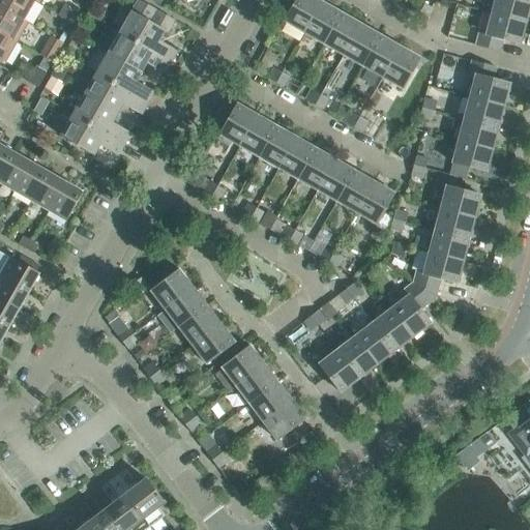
[(34,1),(32,0),(0,0),(0,6),(24,20),(34,1)]
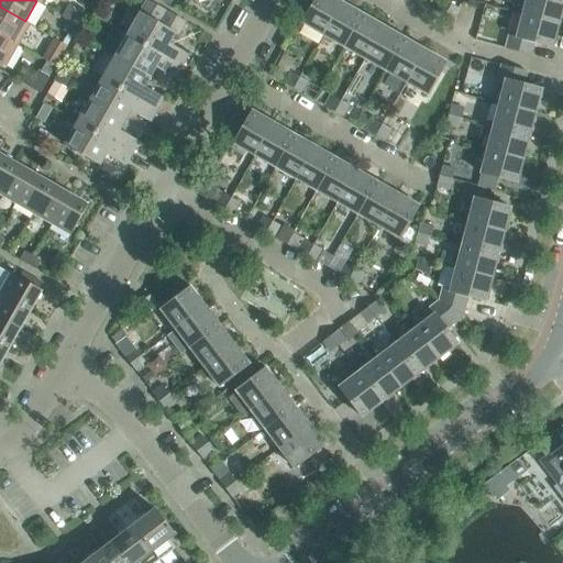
[(146,0),(140,12),(127,35),(181,66),(188,55),(169,44),(175,34),(178,36),(186,23),(146,0)]
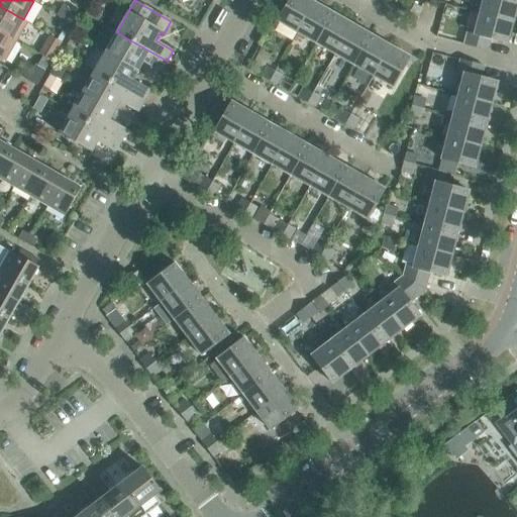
[(314,2),(309,0),(288,0),(277,21),(297,32),(314,2)]
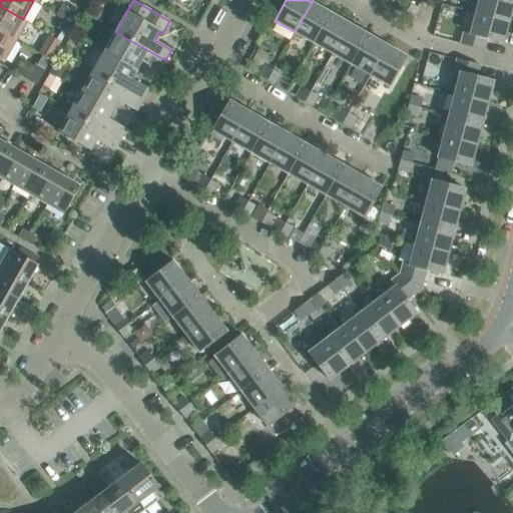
[(509,22),(512,4),(512,0),(510,0),(478,0),(475,13),(509,22)]
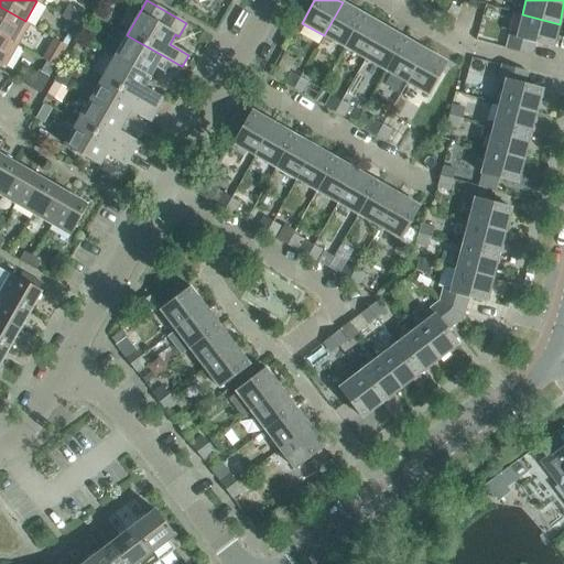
[(362,14),(343,2),(324,35),(344,47),(362,14)]
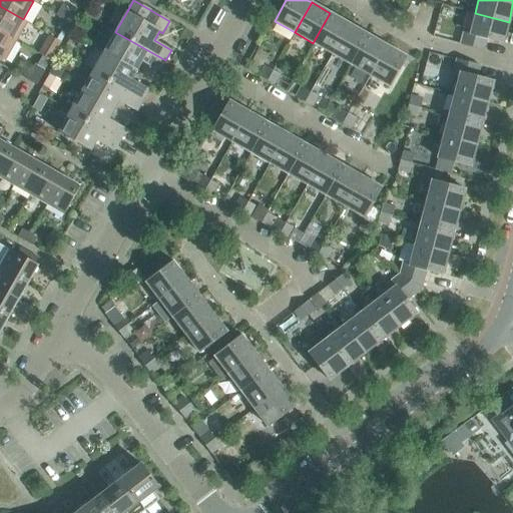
[(27,21),(23,19),(0,6),(0,30),(12,37),(16,39),(27,21)]
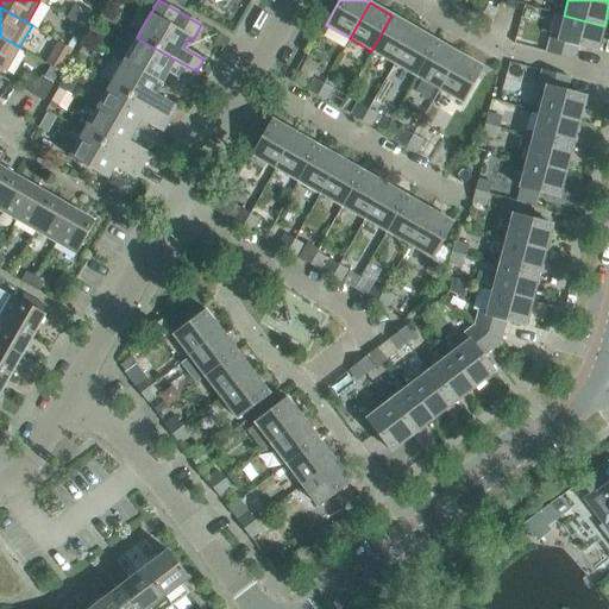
[(102,11),(100,16),(114,24),(120,14),(114,11),(112,16),(102,11)]
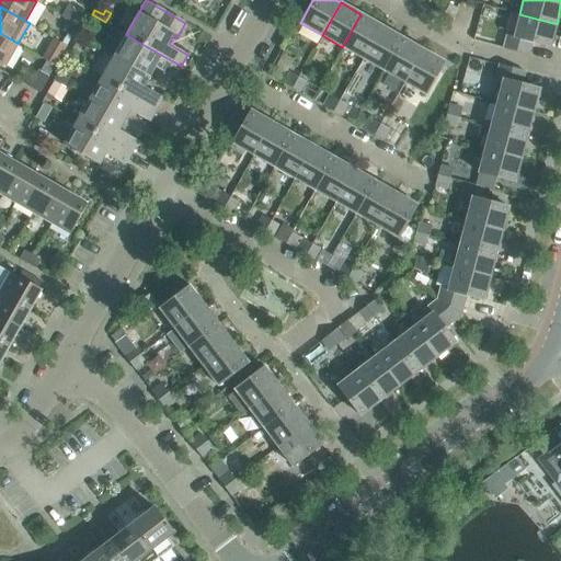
[(75,11),(69,20),(78,25),(83,15),(75,11)]
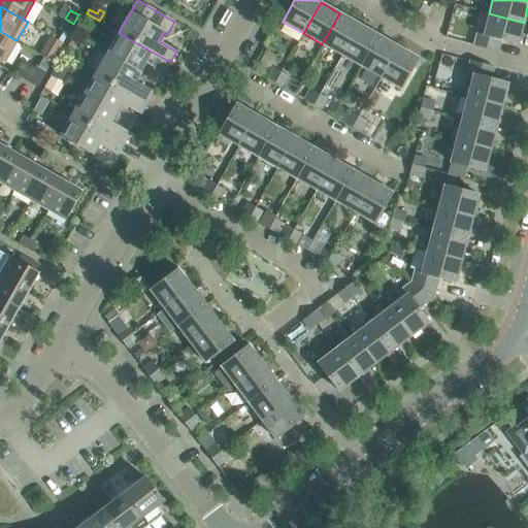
[(322,44),(341,55),(359,25),(339,13),(322,44)]
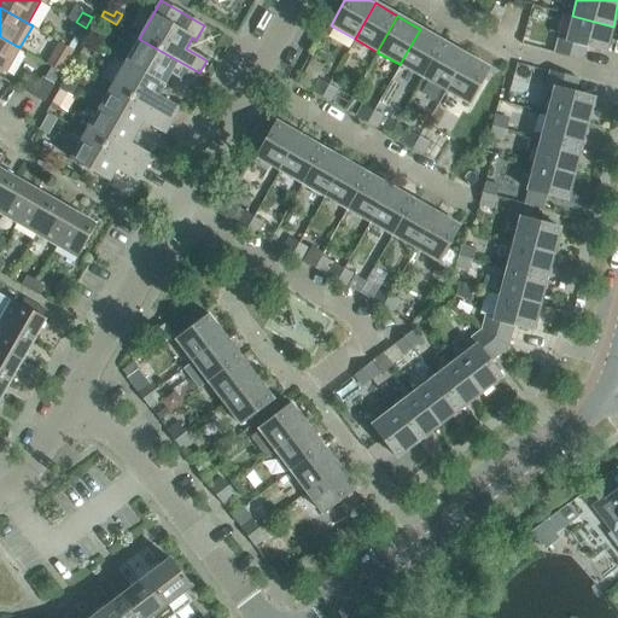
[(606,52),(613,27),(572,16),(566,41),(558,39),(554,53),(582,60),(586,47),(606,52)]
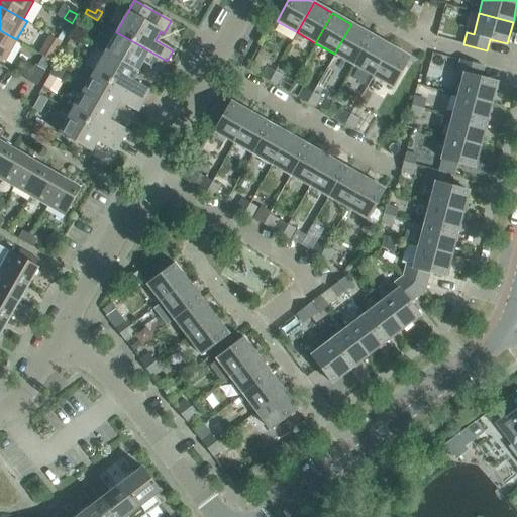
[(72,23),(64,18),(59,29),(66,33),(72,23)]
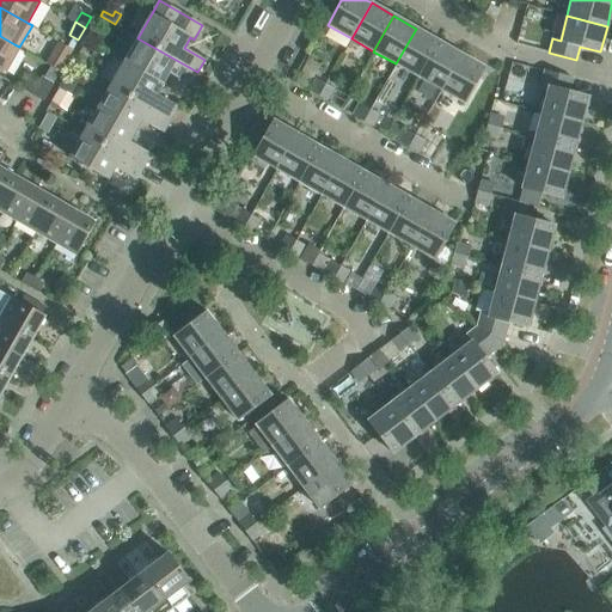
[(439,41),(416,29),(396,63),(418,77),(439,41)]
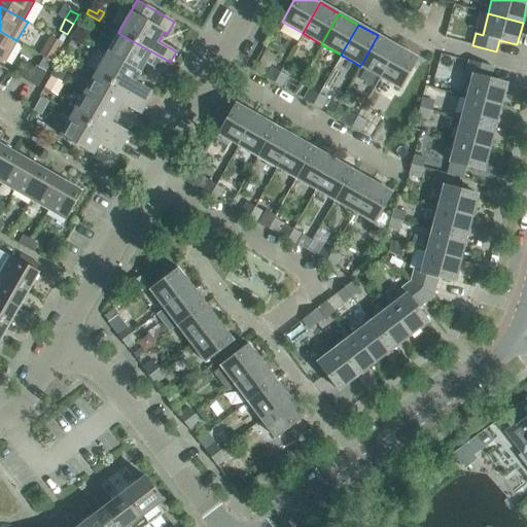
[(16,40),(12,38),(0,31),(0,59),(4,62),(16,40)]
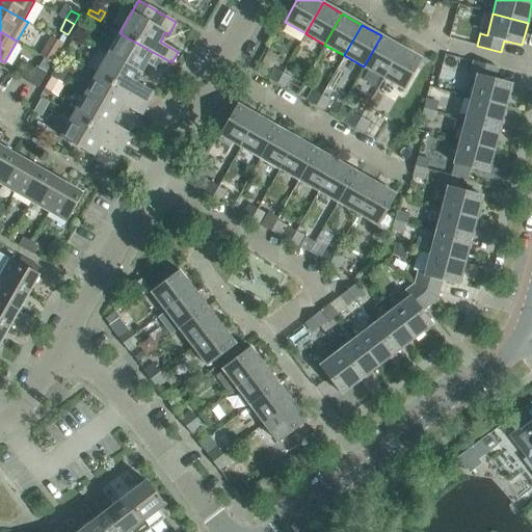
[(171,62),(120,33),(108,54),(141,73),(147,63),(165,74),(171,62)]
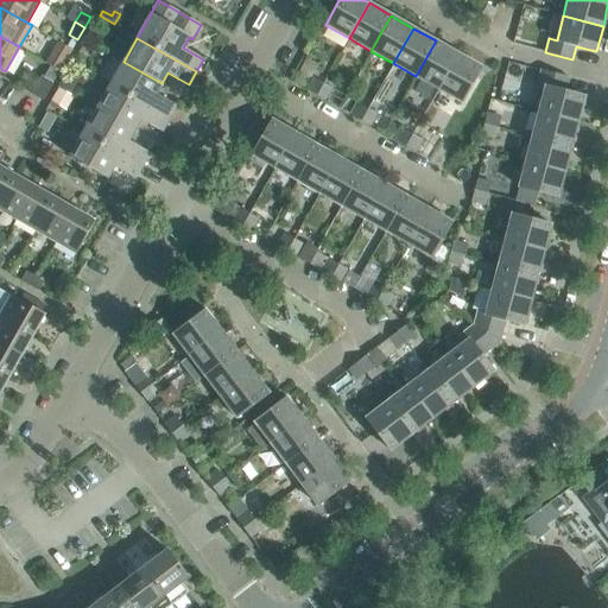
[(416,76),(438,89),(458,54),(436,40),(416,76)]
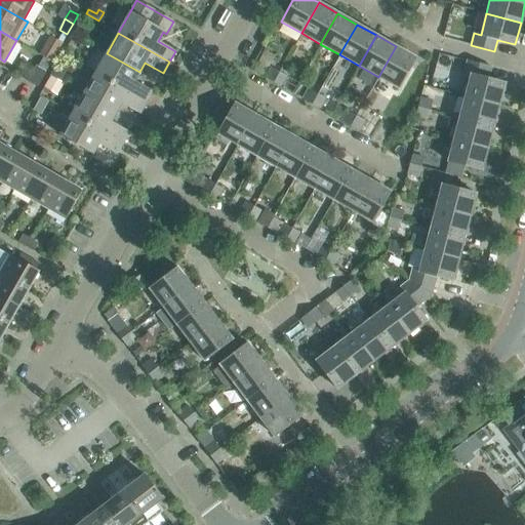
[(41,54),(44,56),(52,61),(63,42),(51,36),(41,54)]
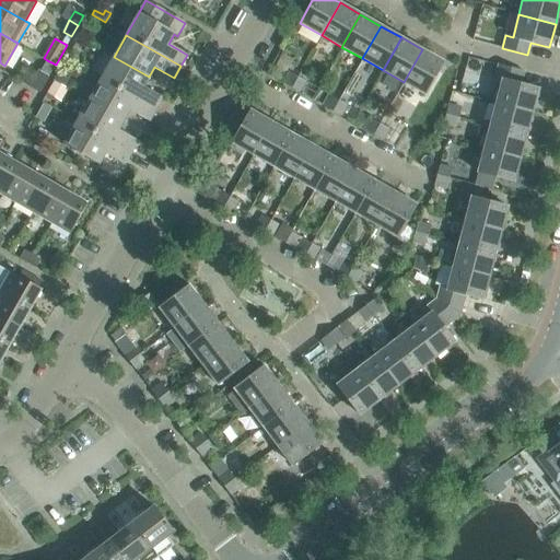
[(67,58),(74,62),(79,55),(71,49),(67,58)]
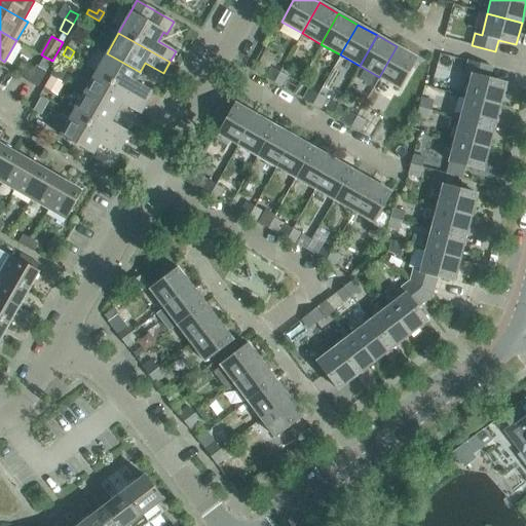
[(416,58),(397,46),(379,77),(399,88),(416,58)]
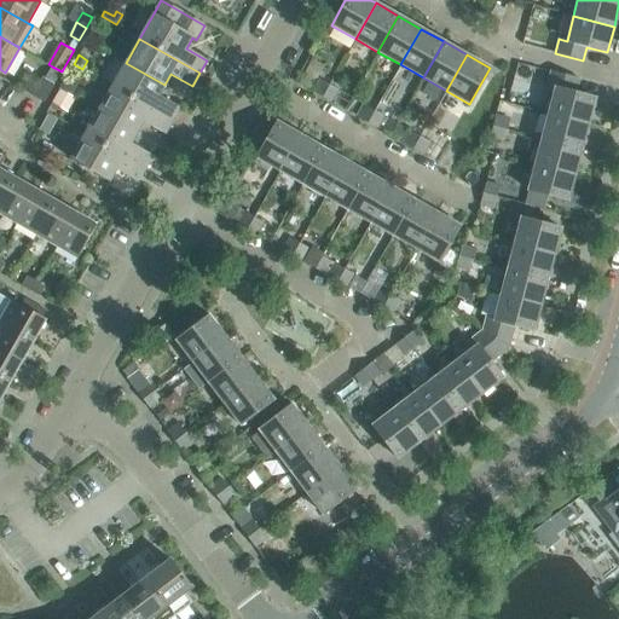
[(165,85),(126,63),(113,86),(173,121),(180,108),(158,96),(165,85)]
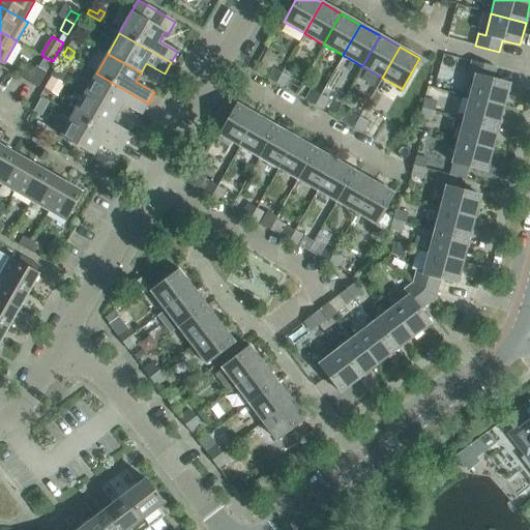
[(40,84),(53,61),(45,57),(38,67),(36,66),(29,78),(40,84)]
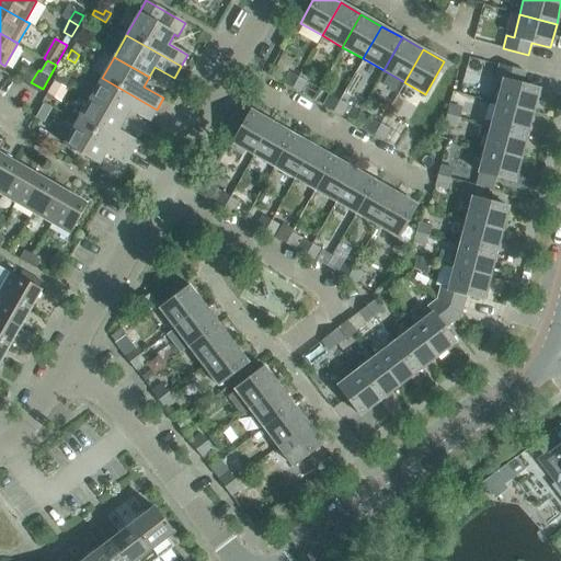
[(539,89),(521,83),(525,71),(499,65),(495,78),(503,79),(496,102),(534,112),(539,89)]
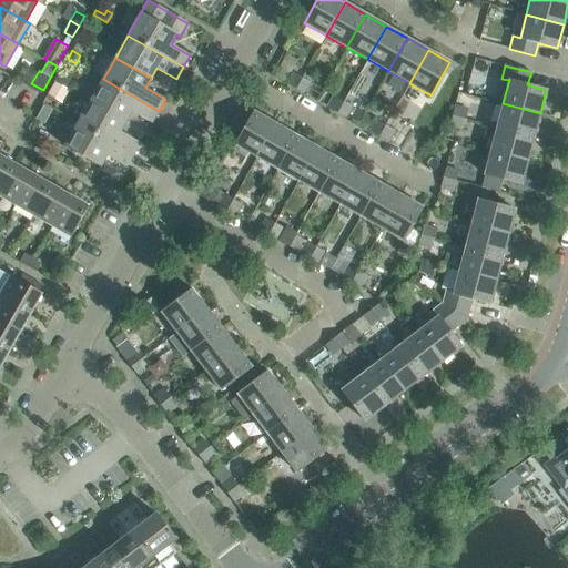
[(62,69),(56,80),(64,85),(71,74),(62,69)]
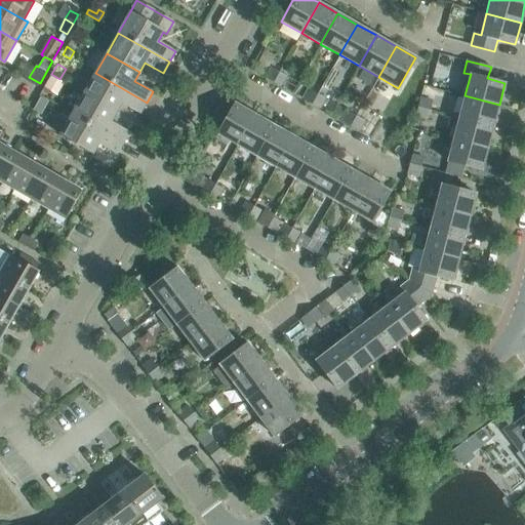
[(264,77),(273,83),(279,72),(270,67),(264,77)]
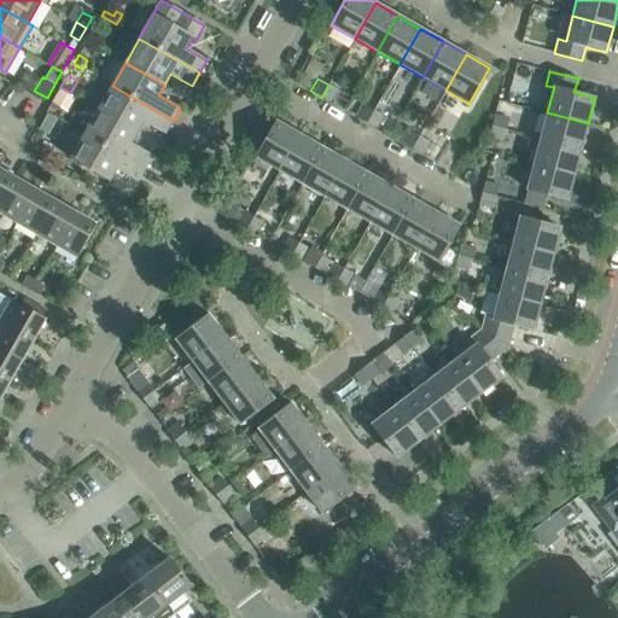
[(339,92),(328,85),(321,98),(332,104),(339,92)]
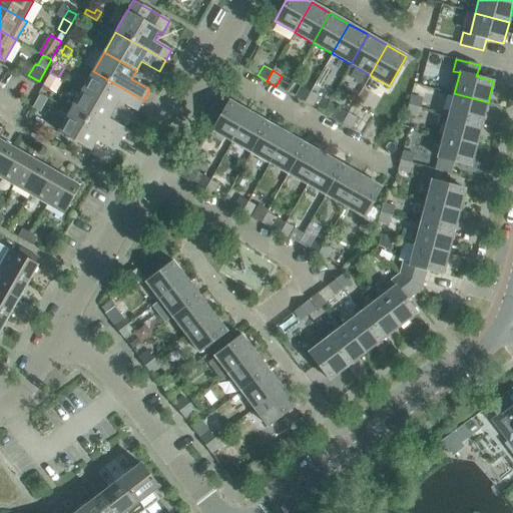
[(93,71),(81,91),(114,110),(119,100),(137,110),(143,100),(93,71)]
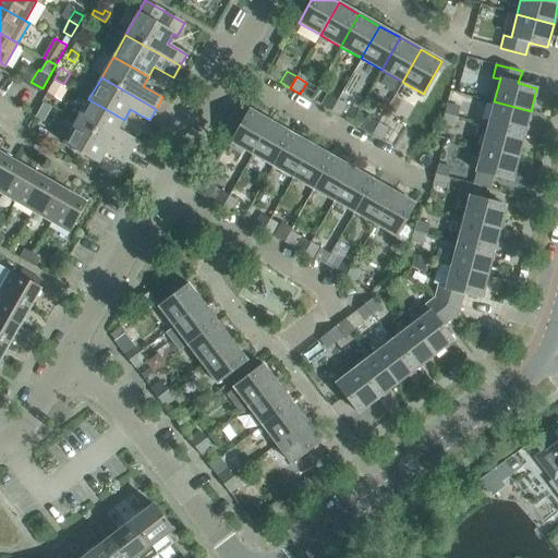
[(61,84),(53,80),(47,92),(55,96),(61,84)]
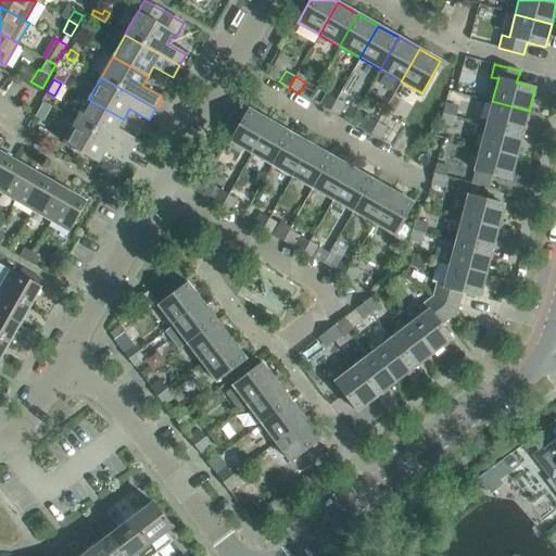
[(320,105),(330,111),(336,100),(327,95),(320,105)]
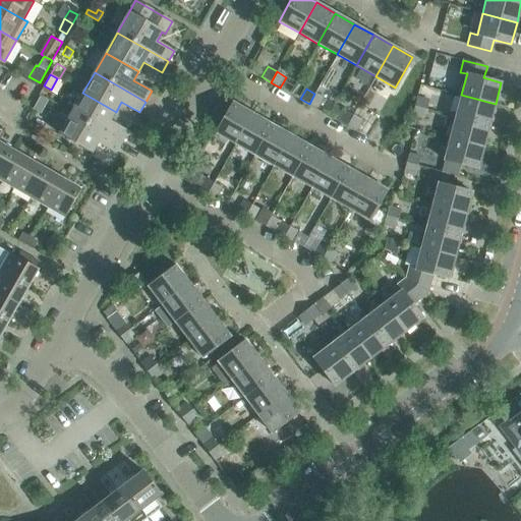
[(110,121),(116,112),(82,93),(71,113),(122,141),(128,131),(110,121)]
